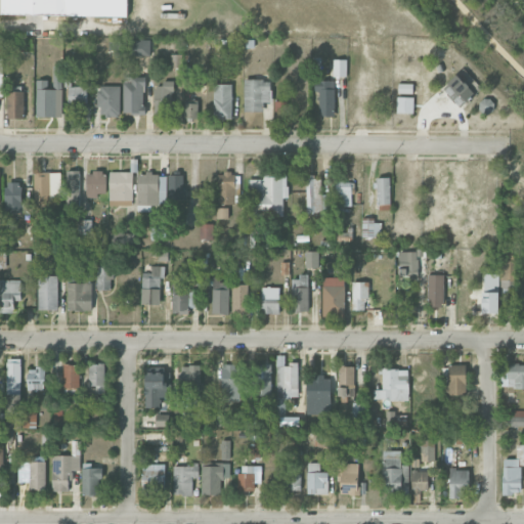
[(0,0),(0,13),(128,16),(127,0),(0,0)]
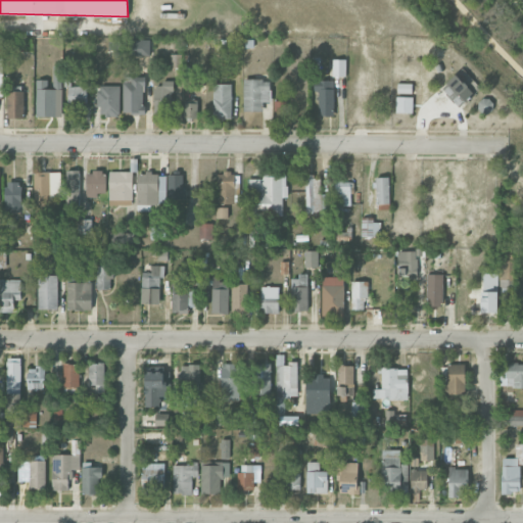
[(150,39),(129,40),(129,55),(150,55),(150,39)]
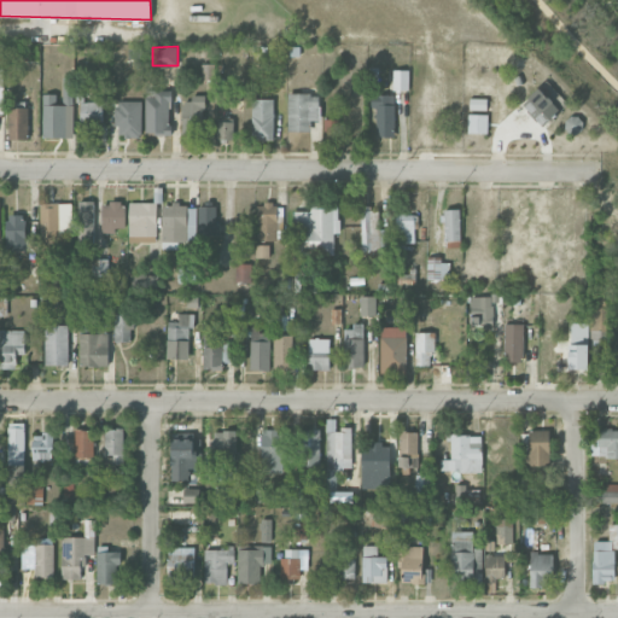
[(214,80),(215,64),(202,63),(202,80),(214,80)]
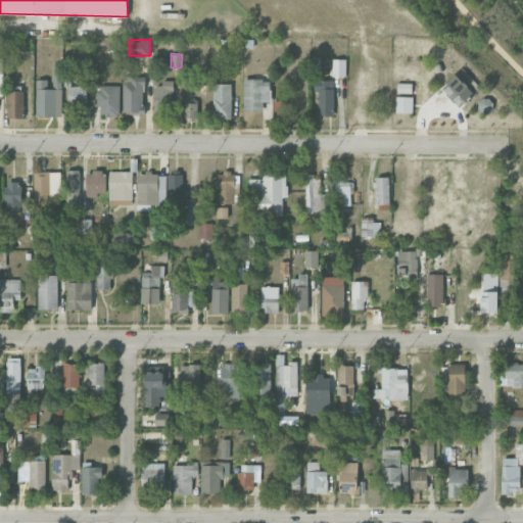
[(346,59),(333,59),(332,77),(345,77),(346,59)]
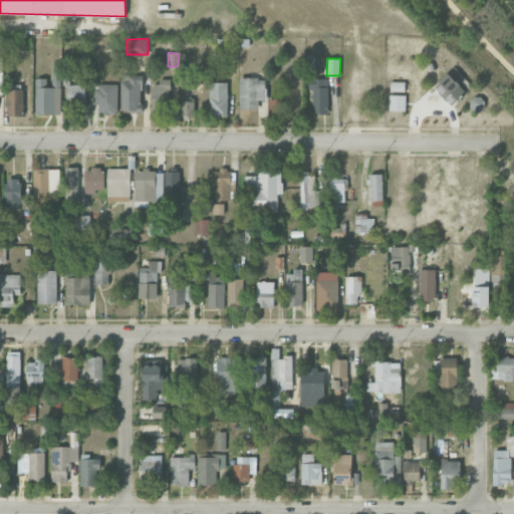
[(61,64),(51,63),(50,78),(36,78),(35,114),(60,114),(61,64)]
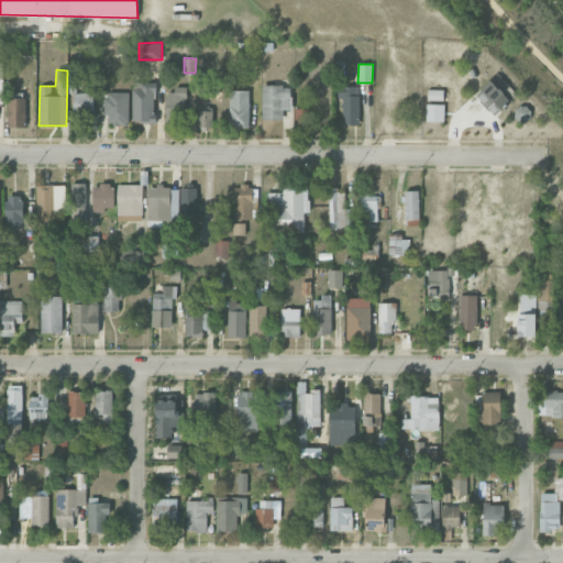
[(476,95),(495,116),(518,95),(498,74),(476,95)]
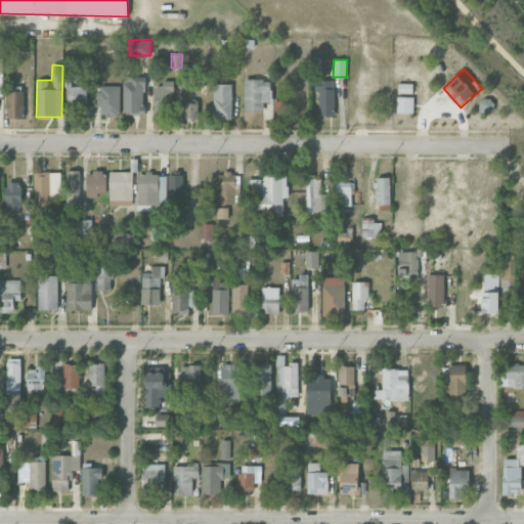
[(145,77),(124,77),(123,114),(144,114),(145,77)]
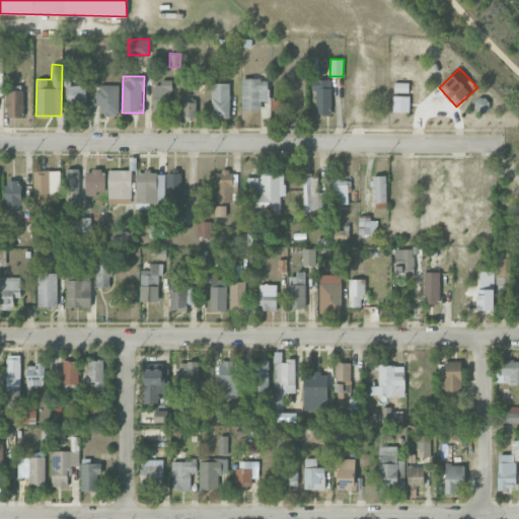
[(261,101),(268,101),(268,78),(241,79),(241,110),(261,110),(261,101)]
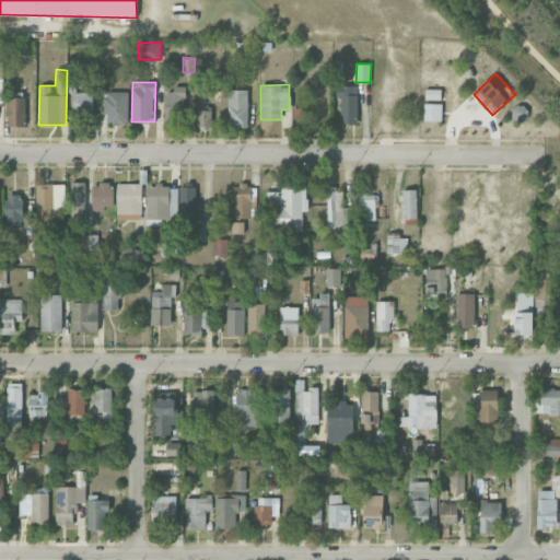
[(337,98),(341,98),(341,124),(357,125),(359,86),(337,85),(337,98)]
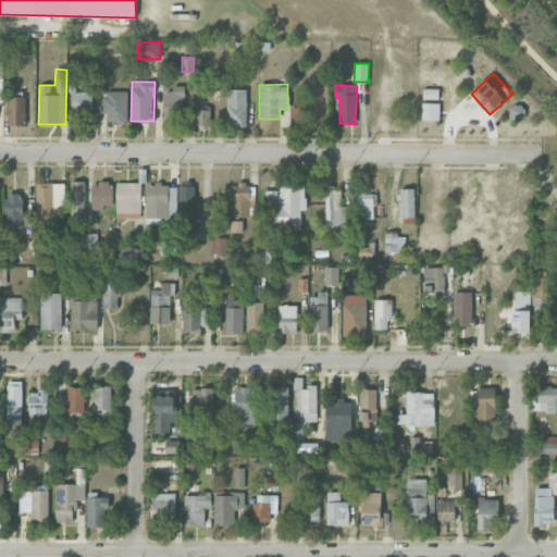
[(184,88),(164,87),(163,119),(183,120),(184,88)]
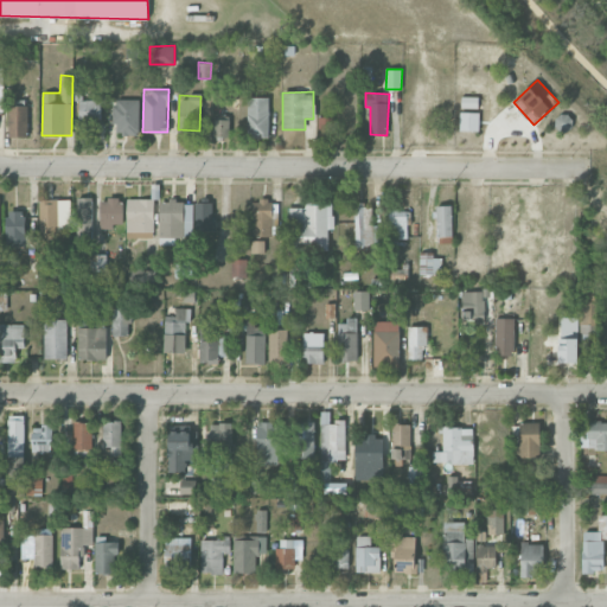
[(269,97),(248,97),(247,138),(268,138),(269,97)]
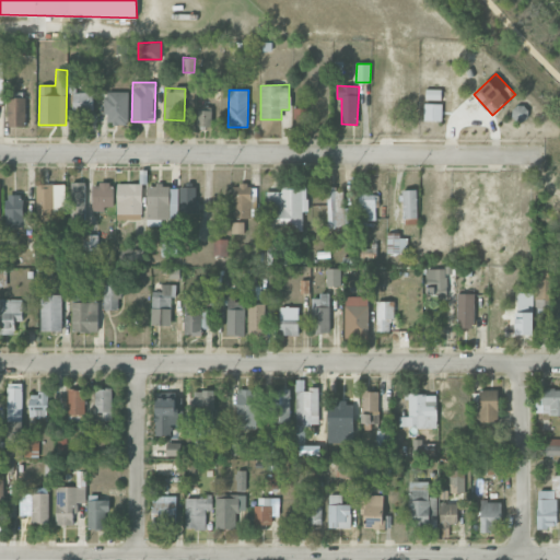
[(441,100),(441,90),(426,90),(426,100),(441,100)]
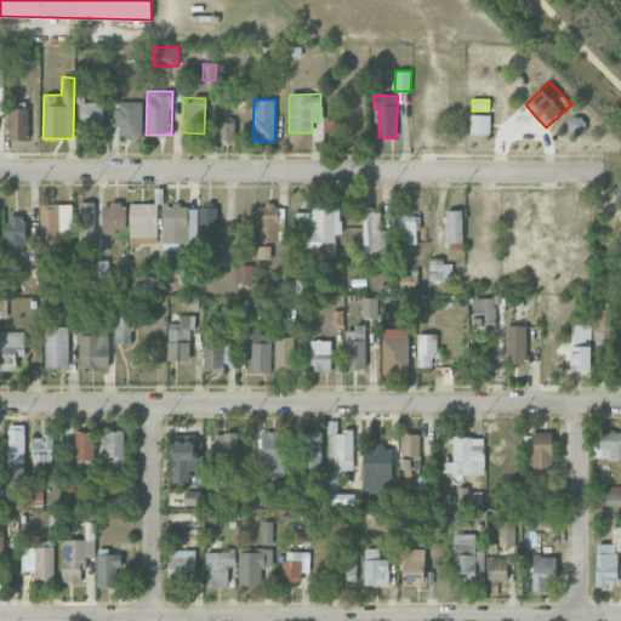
[(143,102),(117,101),(117,127),(121,127),(121,138),(142,138),(143,102)]
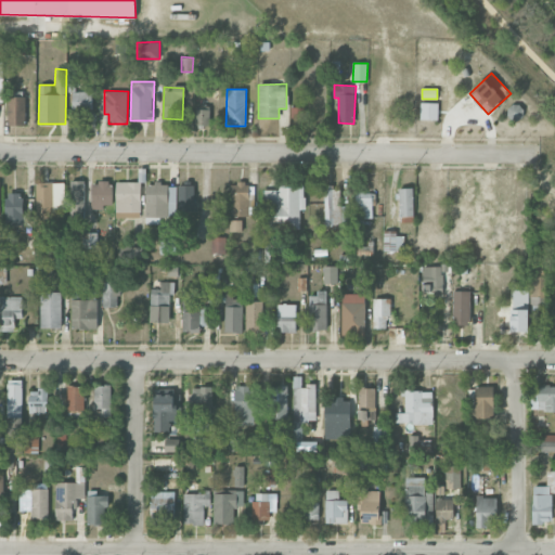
[(92,91),(73,91),(73,112),(92,112),(92,91)]
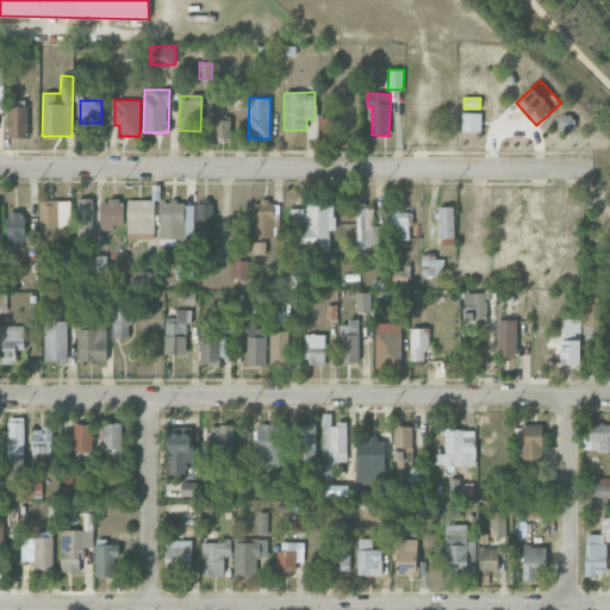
[(8,106),(10,138),(29,137),(29,106),(8,106)]
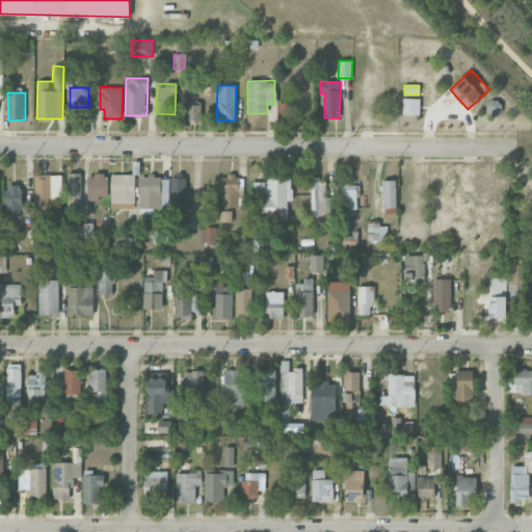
[(420,114),(420,99),(404,98),(403,114),(420,114)]
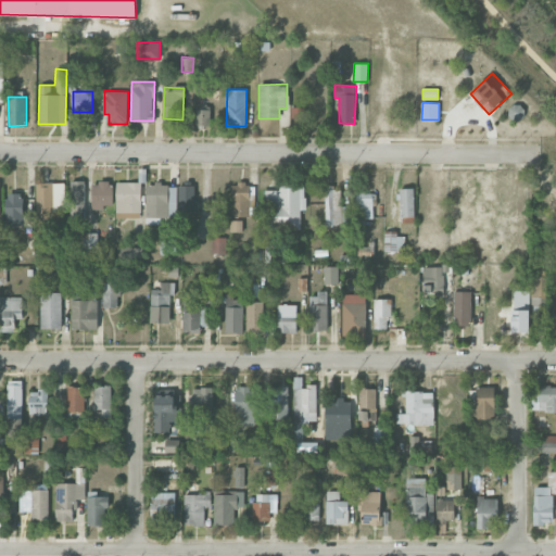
[(291,124),(306,124),(306,108),(292,106),(291,124)]
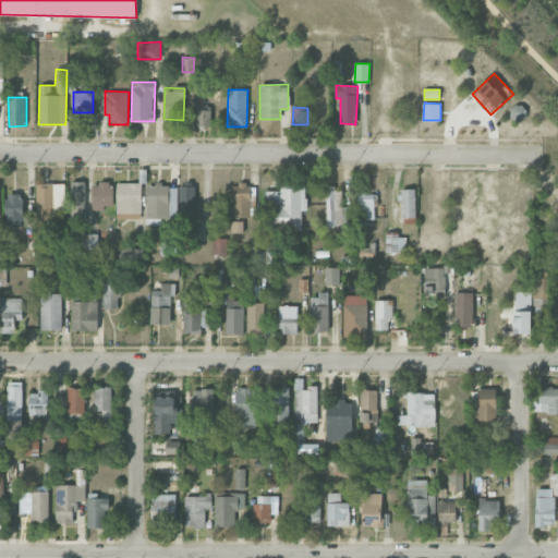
[(210,126),(210,110),(196,109),(196,125),(210,126)]
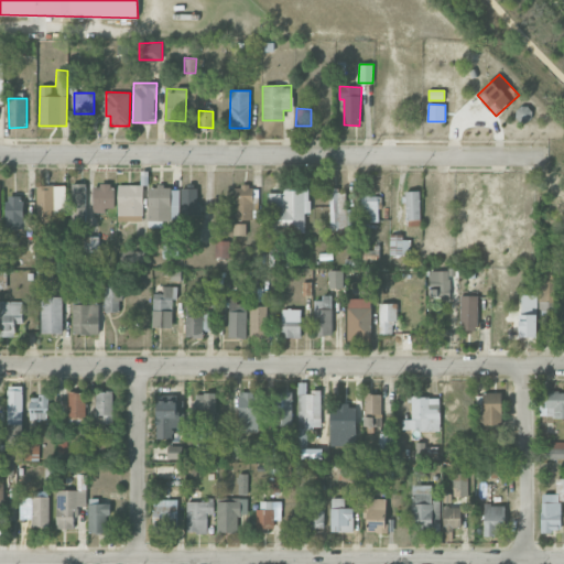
[(86,184),(71,183),(71,223),(85,223),(86,184)]
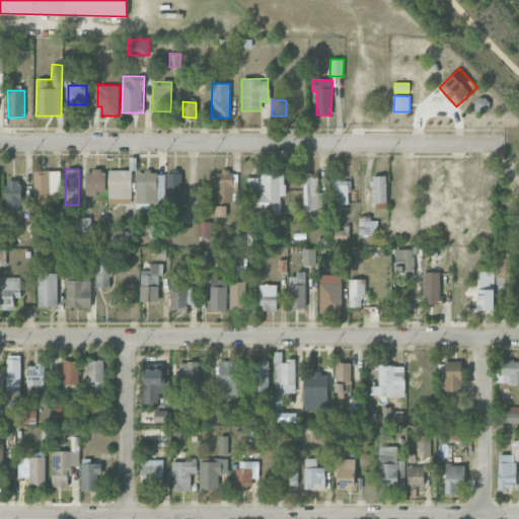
[(85,170),(86,194),(105,194),(104,169),(85,170)]
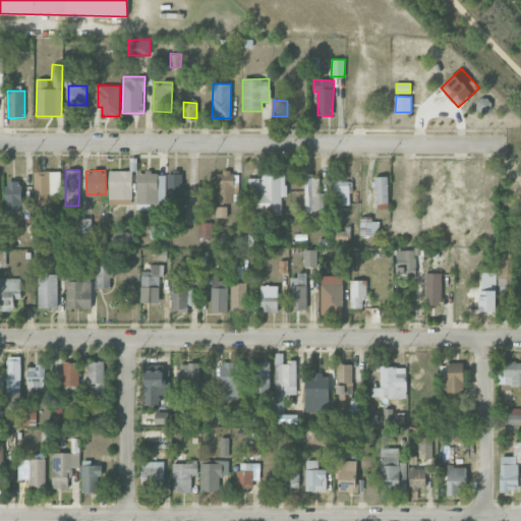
[(109,205),(132,205),(132,170),(109,171),(109,205)]
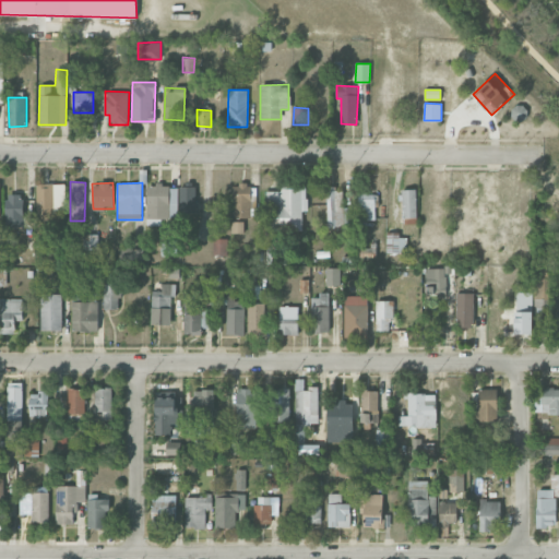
[(66,210),(64,183),(38,183),(38,221),(49,221),(49,211),(66,210)]
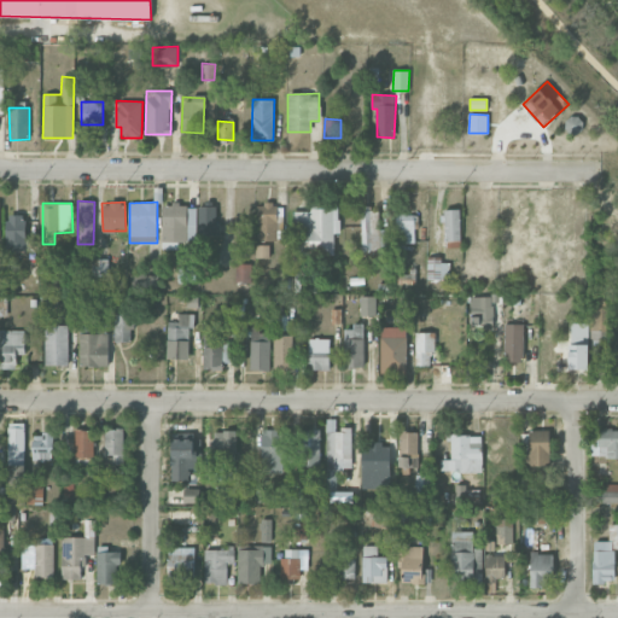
[(257,242),(278,240),(277,203),(256,203),(257,242)]
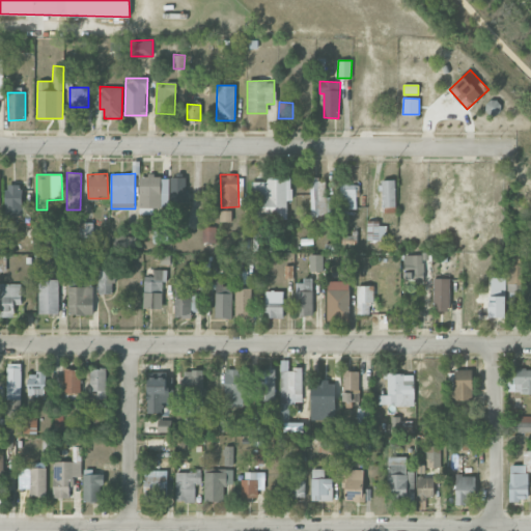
[(139,176),(140,214),(154,214),(154,207),(169,207),(168,175),(139,176)]
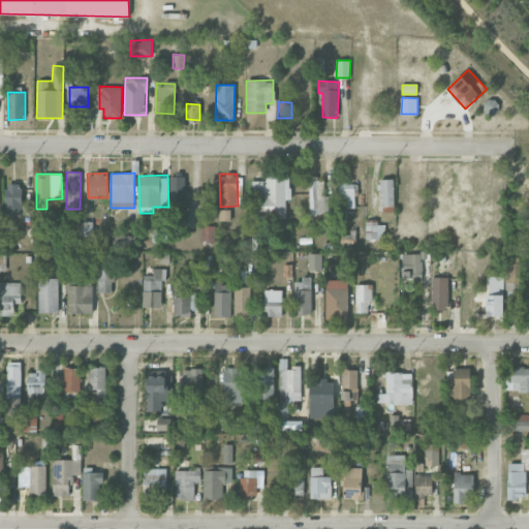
[(170,176),(169,200),(189,201),(189,189),(185,189),(185,177),(170,176)]
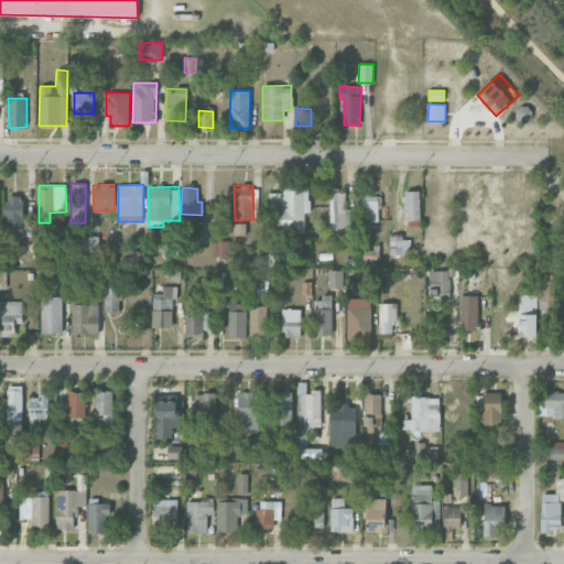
[(304,213),(310,213),(310,187),(283,188),(283,193),(268,193),(268,206),(273,206),(274,232),(305,232),(304,213)]
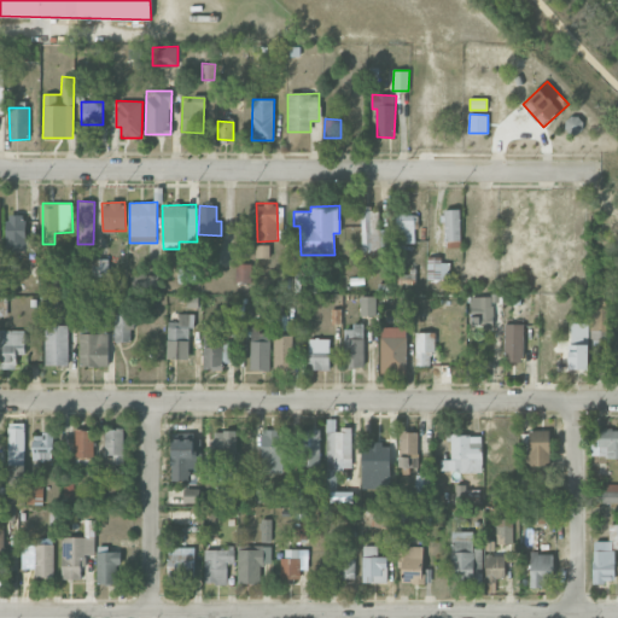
[(444,210),(445,248),(461,248),(460,209),(444,210)]
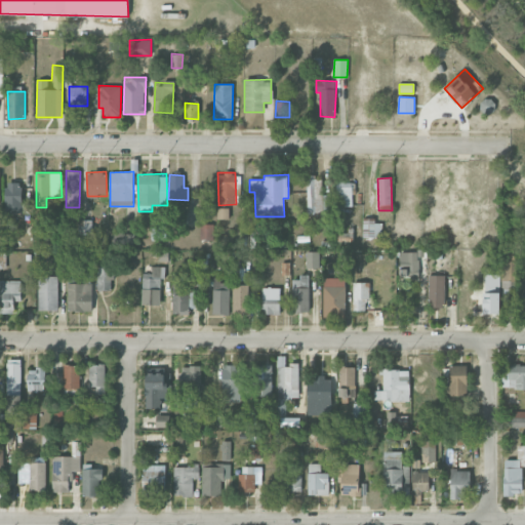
[(322,178),(307,178),(308,212),(330,212),(329,195),(322,195),(322,178)]
